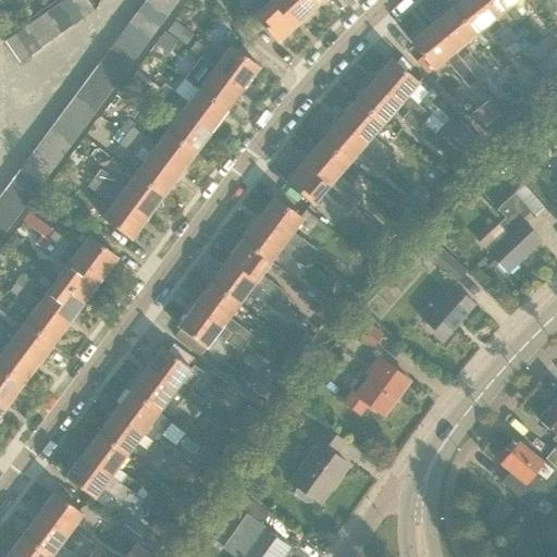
[(70,0),(63,0),(58,4),(73,26),(83,19),(70,0)]
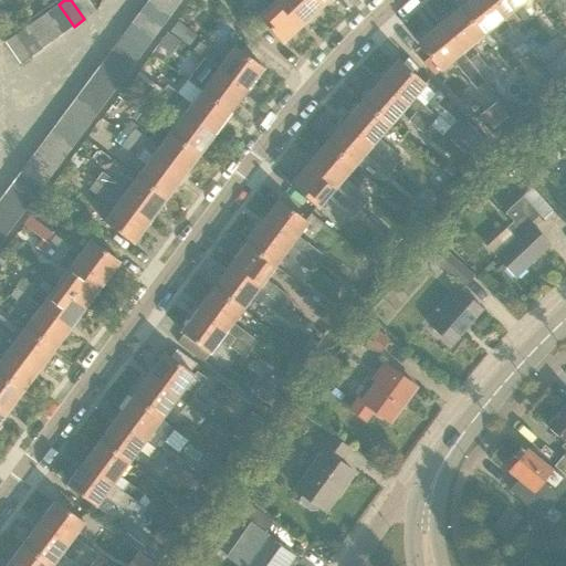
[(71,0),(84,19),(95,11),(87,0),(71,0)]
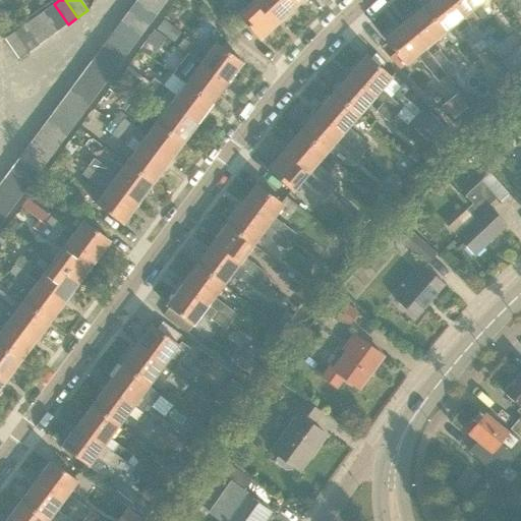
[(135,0),(134,2),(154,17),(162,7),(152,0),(135,0)]
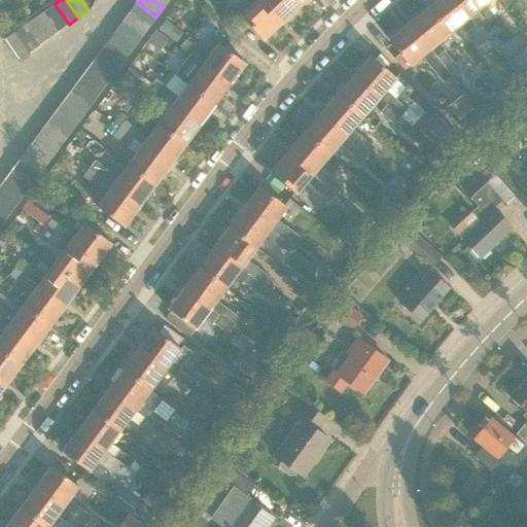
[(261,41),(280,24),(257,0),(247,0),(251,3),(237,16),(261,41)]
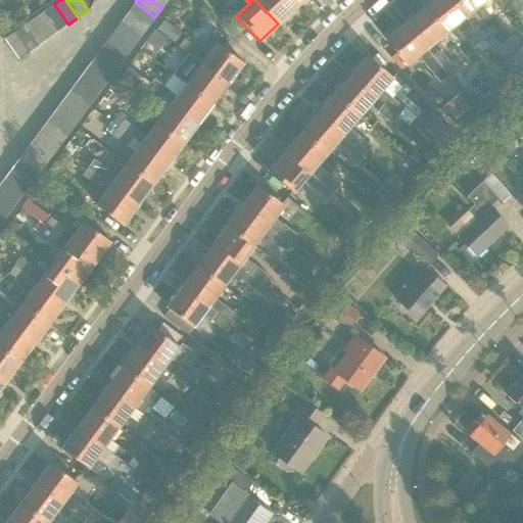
[(255,0),(278,24),(296,6),(290,0),(255,0)]
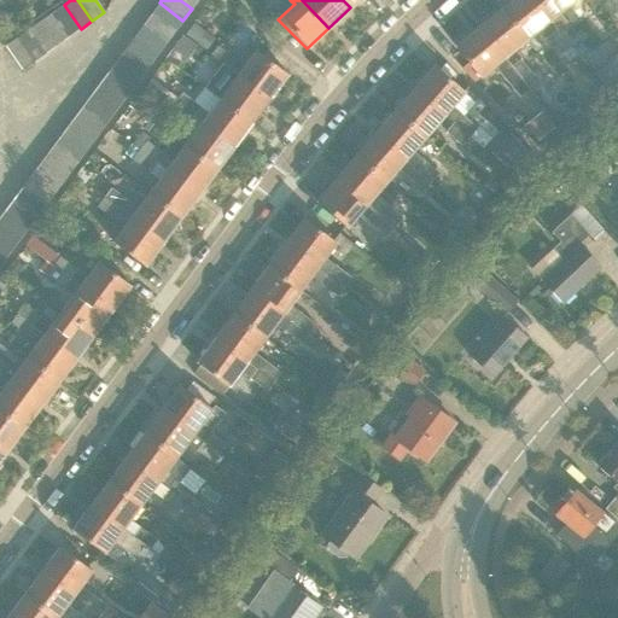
[(530,0),(509,0),(500,9),(526,40),(541,29),(561,54),(563,53),(570,63),(577,56),(570,47),(561,36),(555,30),(549,22),(530,0)]
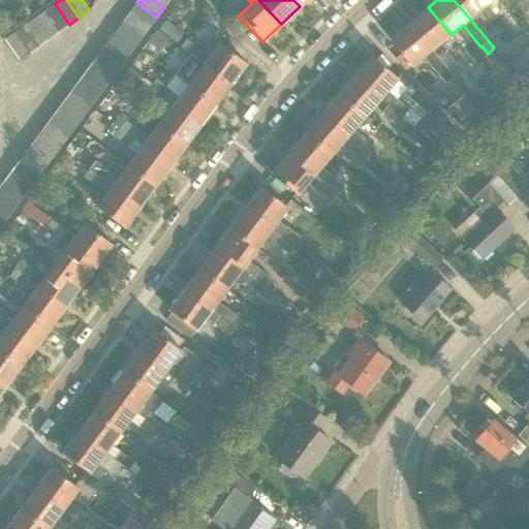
[(454,0),(470,19),(490,2),(488,0),(454,0)]
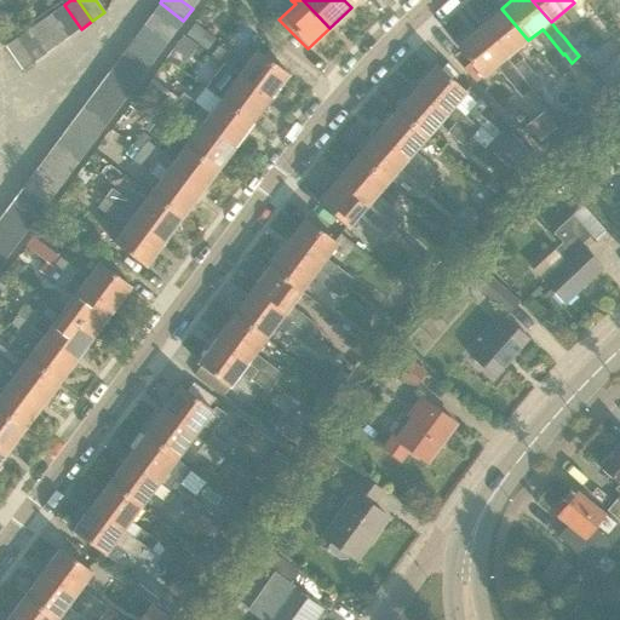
[(150,15),(174,32),(183,21),(160,3),(150,15)]
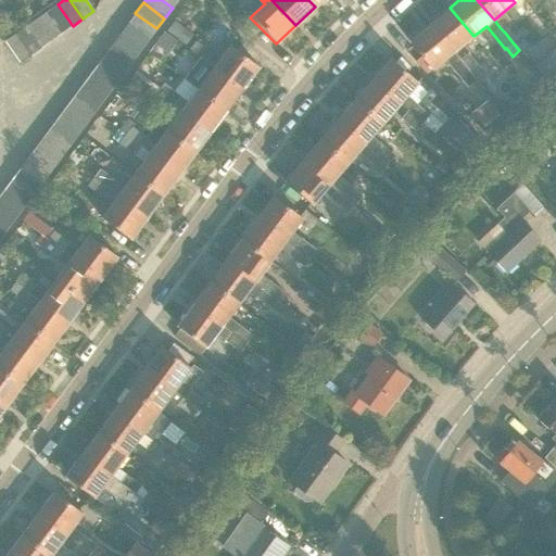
[(47,12),(62,34),(73,26),(58,4),(47,12)]
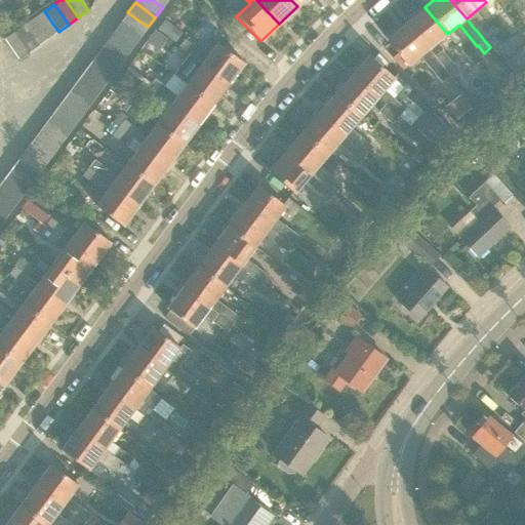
[(425,7),(405,23),(428,50),(447,34),(425,7)]
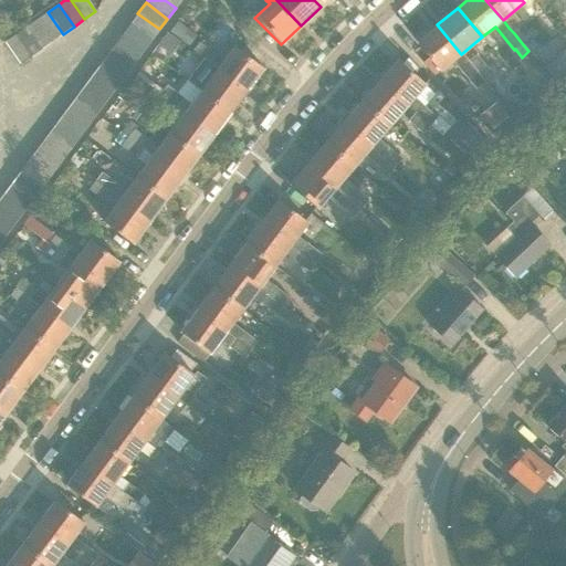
[(37,20),(52,42),(63,34),(48,12),(37,20)]
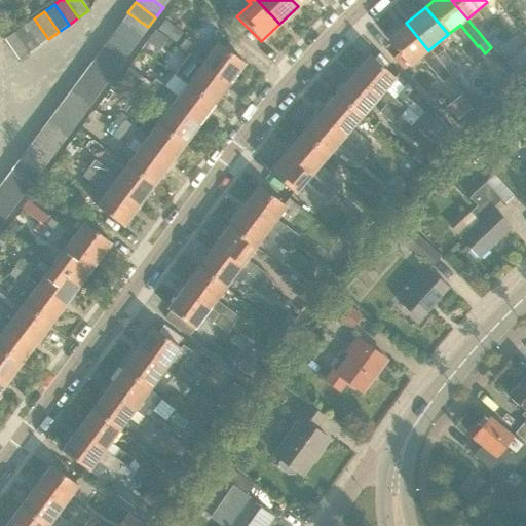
[(120,22),(141,37),(148,27),(127,12),(120,22)]
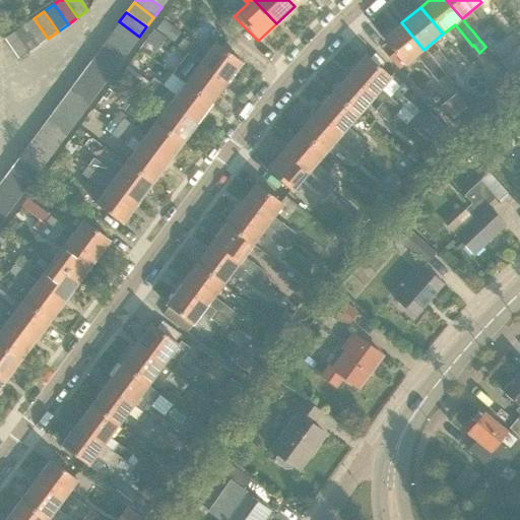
[(34,18),(23,25),(38,46),(48,39),(34,18)]
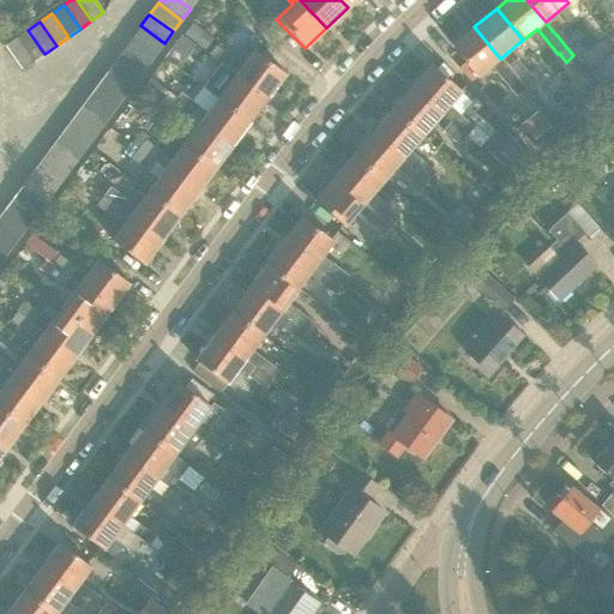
[(558,36),(566,47),(567,47),(576,40),(561,23),(552,30),(558,36)]
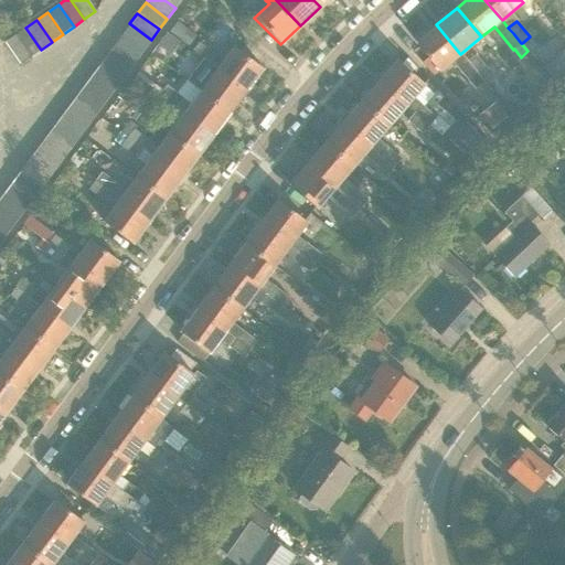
[(151,40),(129,23),(121,34),(144,51),(151,40)]
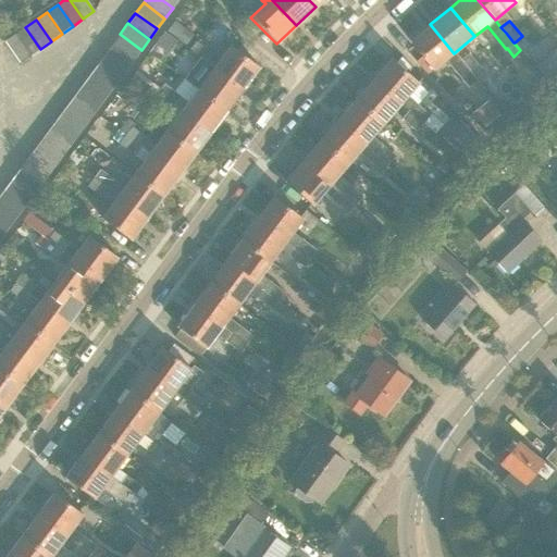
[(430,24),(409,41),(433,71),(446,60),(465,83),(473,76),(460,61),(454,53),(430,24)]
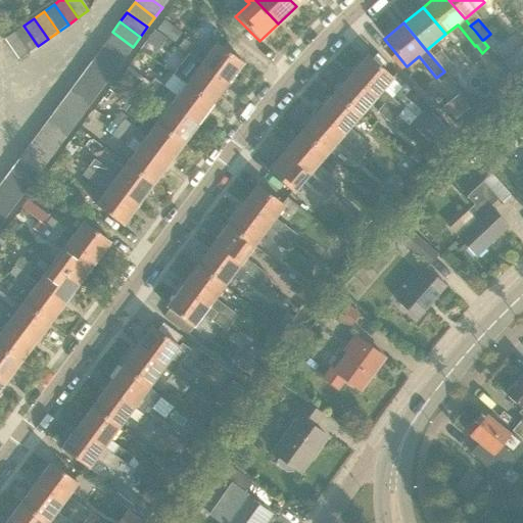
[(24,26),(13,33),(28,52),(38,46),(24,26)]
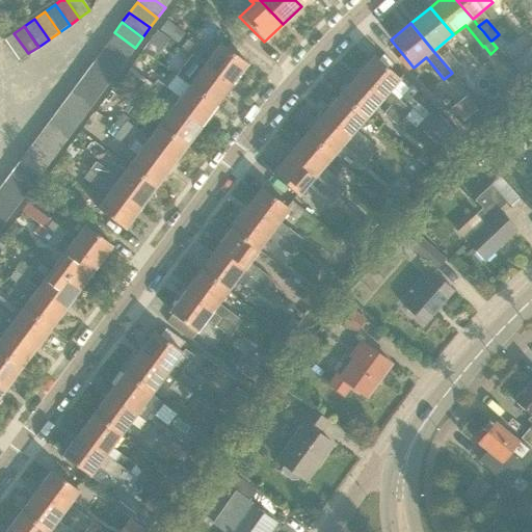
[(178,44),(185,33),(177,27),(169,37),(178,44)]
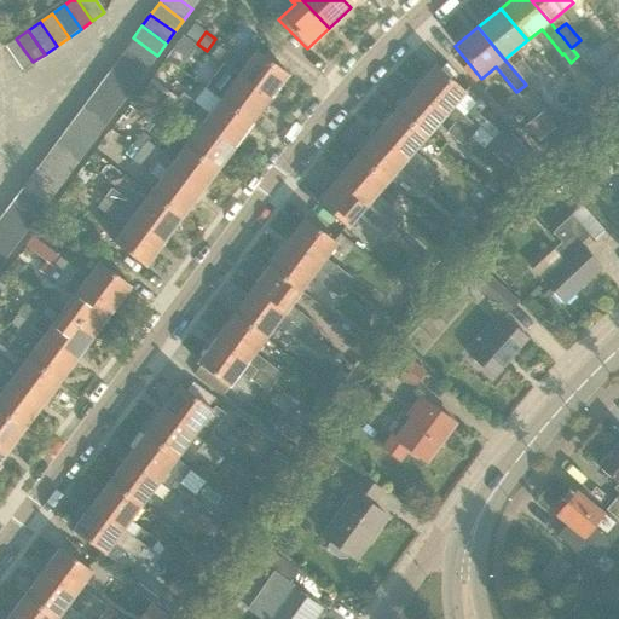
[(125,48),(149,67),(157,56),(133,38),(125,48)]
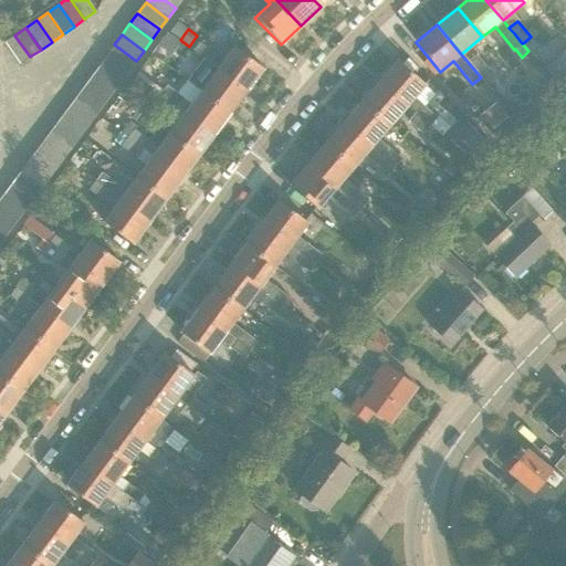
[(30,56),(14,35),(3,43),(19,64),(30,56)]
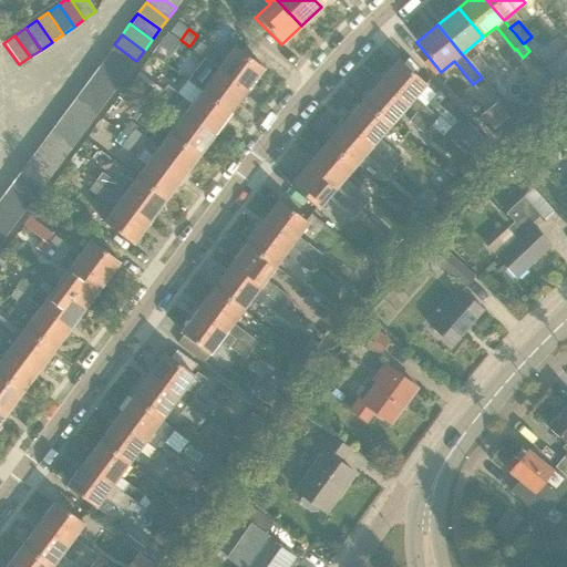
[(203,60),(245,92),(263,69),(233,47),(222,61),(197,42),(191,51),(203,60)]
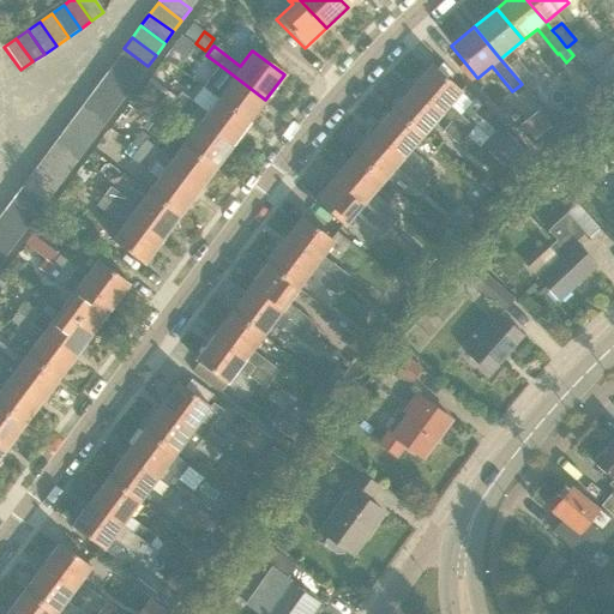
[(124,48),(115,60),(139,78),(148,66),(124,48)]
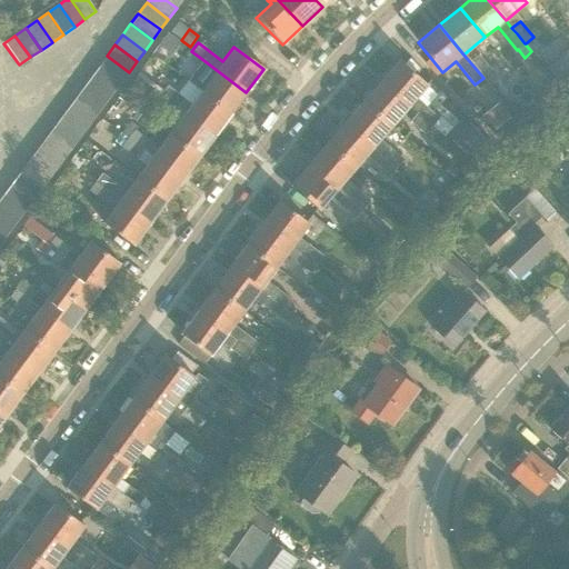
[(107,56),(99,67),(120,83),(129,72),(107,56)]
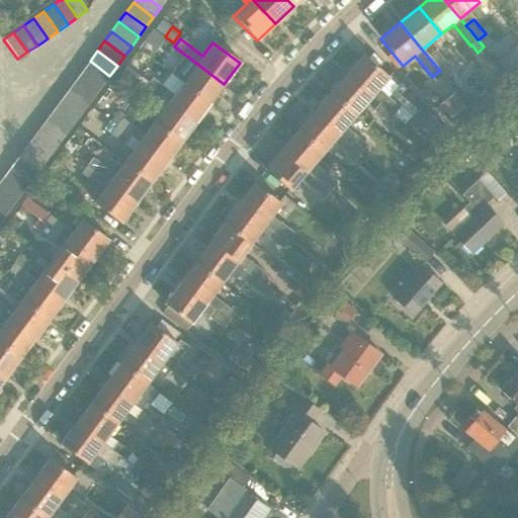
[(446,65),(435,51),(428,57),(440,71),(446,65)]
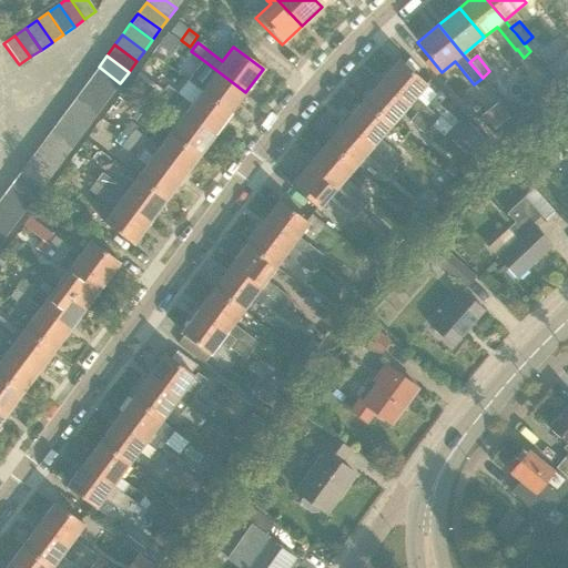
[(411,59),(405,63),(414,72),(419,68),(411,59)]
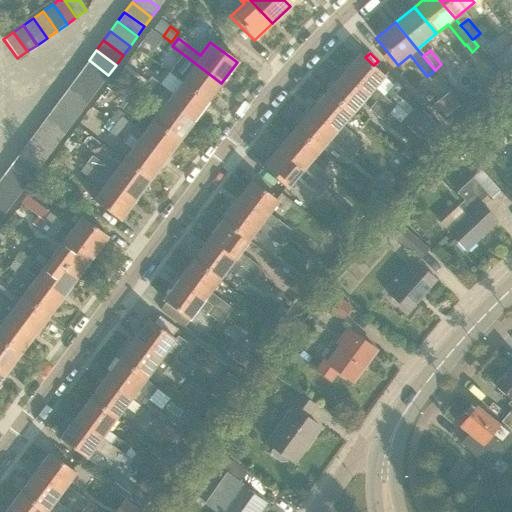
[(183,54),(168,73),(180,82),(207,102),(221,83),(183,54)]
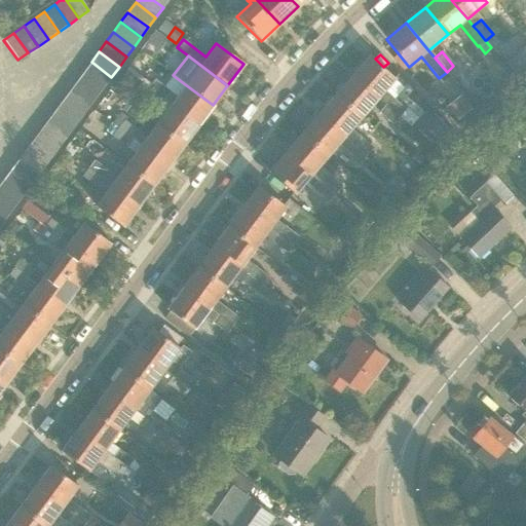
[(371,55),(353,75),(379,98),(387,105),(402,117),(407,110),(392,98),(404,85),(397,78),(383,67),(375,59),(371,55)]
